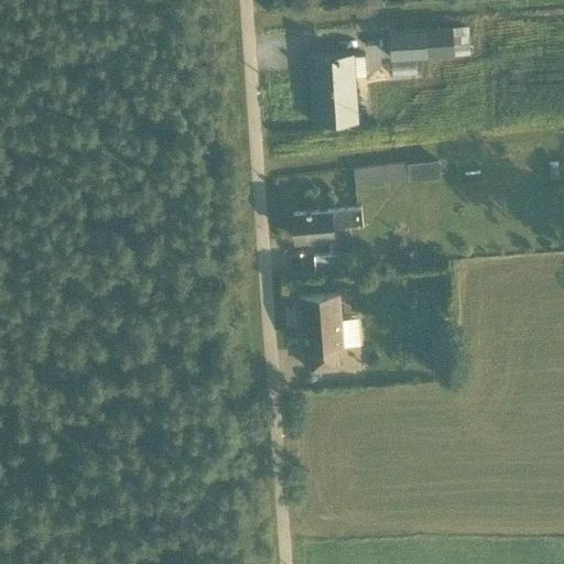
[(388,29),(389,57),(480,53),(479,24),(388,29)]
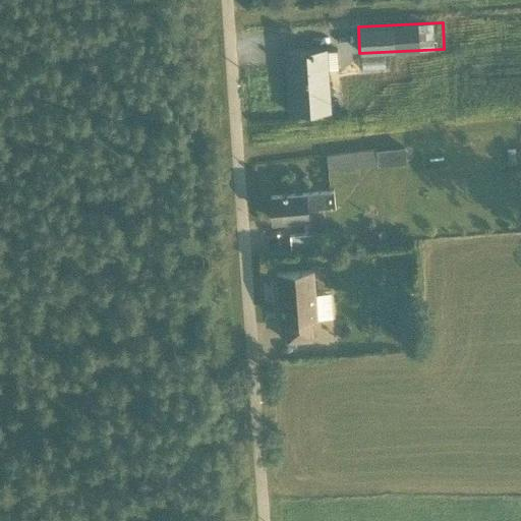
[(335,51),(286,52),(288,113),(330,112),(328,69),(335,68),(335,51)]
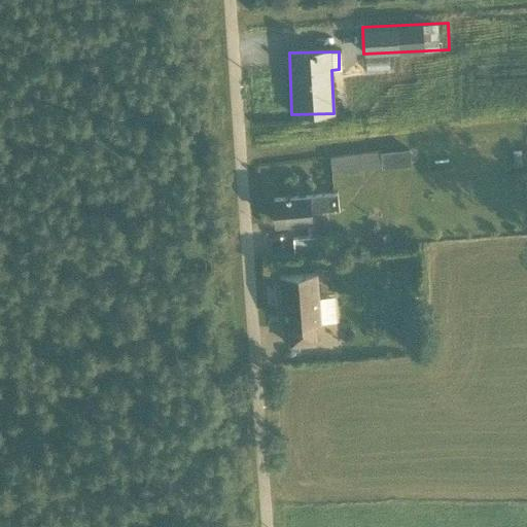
[(420,146),(334,156),(336,172),(380,167),(381,172),(422,167),(420,146)]
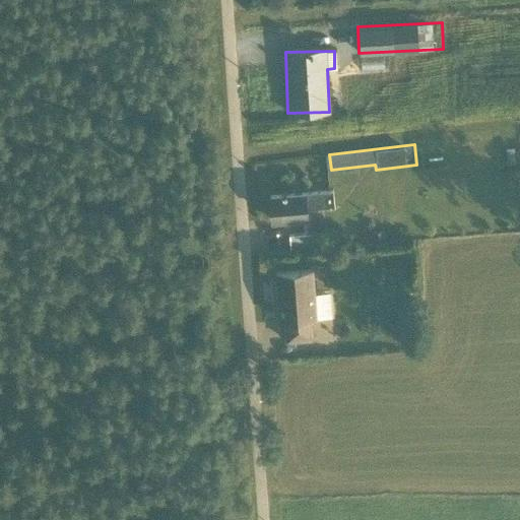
[(331,190),(270,195),(272,219),(303,217),(304,233),(287,234),(289,251),(313,249),(312,231),(325,230),(324,207),(333,206),(331,190)]
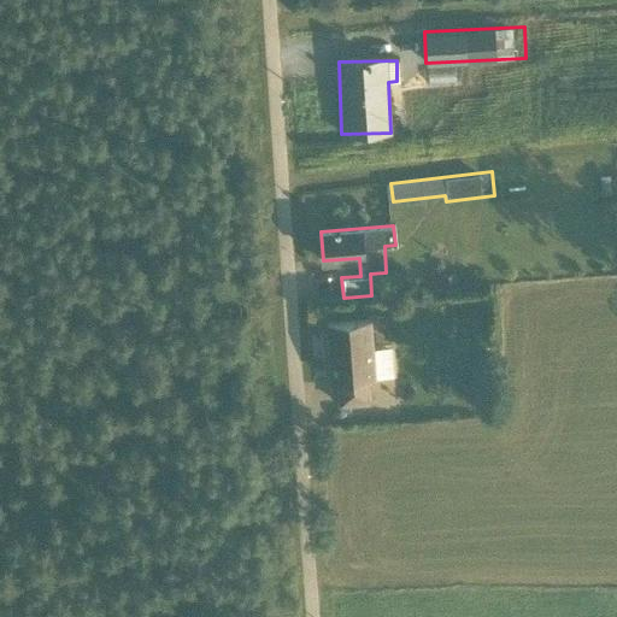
[(371,321),(328,324),(333,389),(339,388),(340,405),(372,403),(370,385),(376,383),(371,321)]
